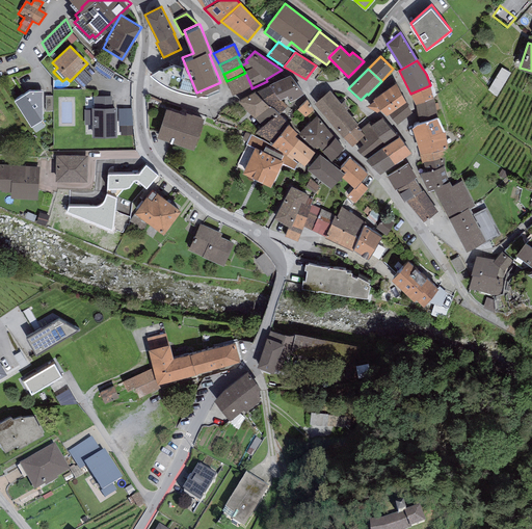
[(510,75),(502,69),(487,89),(497,96),(510,75)]
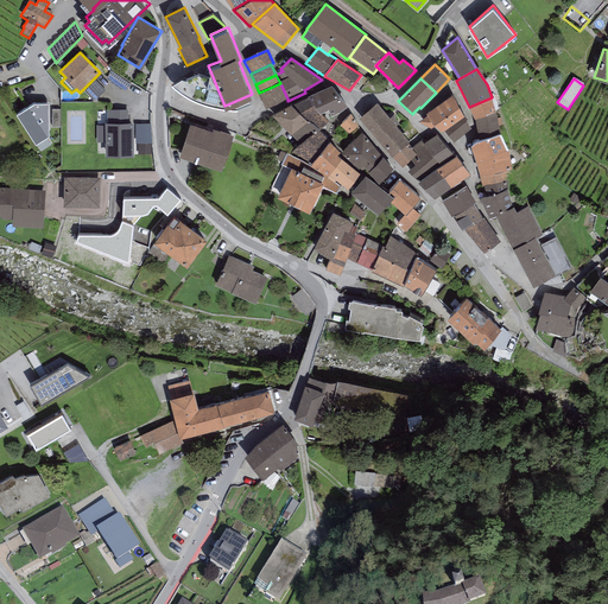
[(106,93),(93,80),(83,89),(95,102),(106,93)]
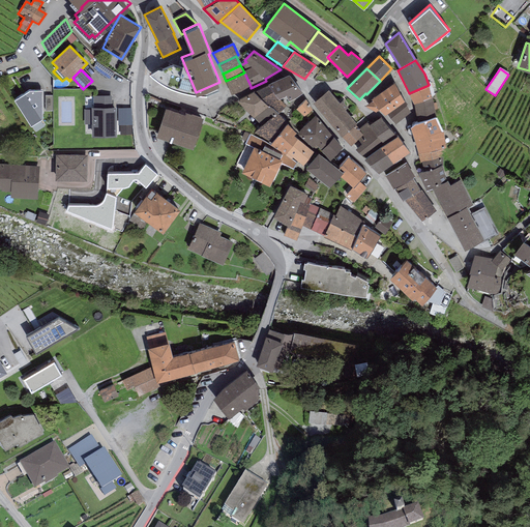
[(244,72),(226,81),(232,95),(251,86),(244,72)]
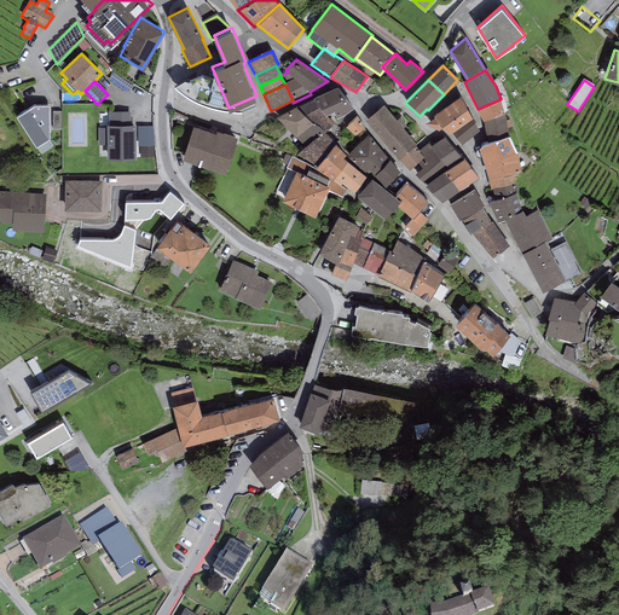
[(313,97),(316,100),(325,114),(334,110),(337,117),(354,106),(339,86),(313,97)]
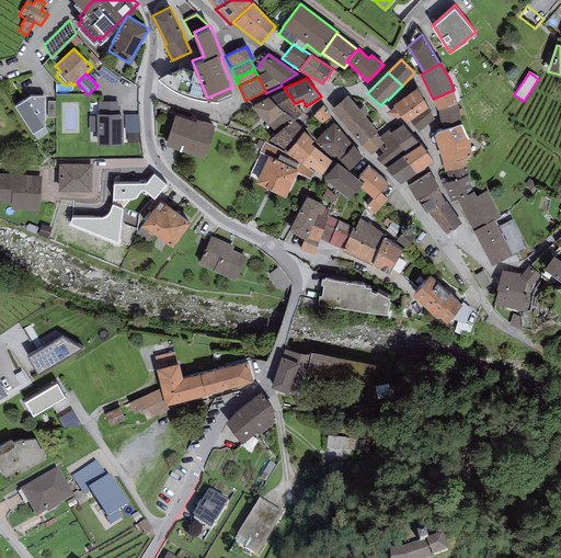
[(418,88),(393,105),(395,106),(386,112),(399,118),(403,116),(408,122),(410,121),(428,107),(418,88)]
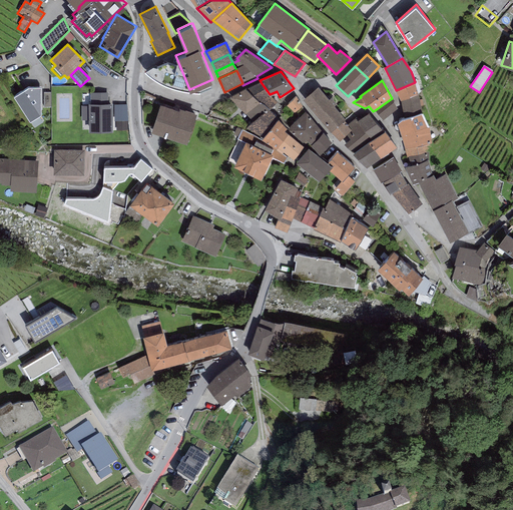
[(418,95),(415,82),(396,90),(401,99),(418,95)]
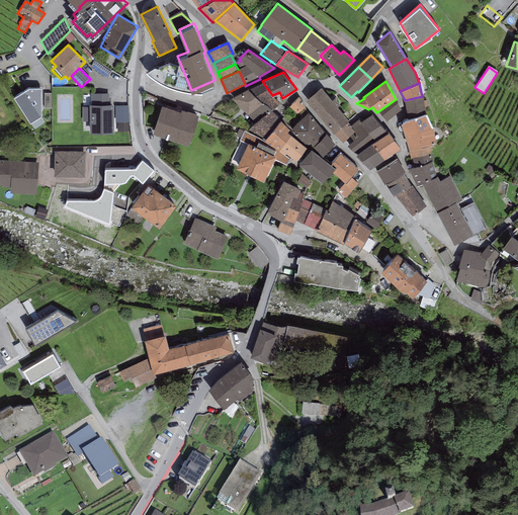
[(264,84),(249,90),(262,102),(263,101),(272,109),(280,103),(272,95),(264,84)]
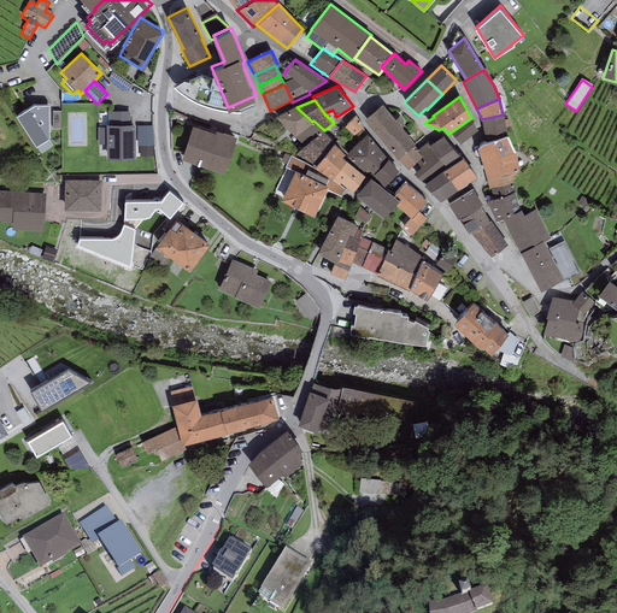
[(28,110),(17,117),(42,157),(53,149),(48,141),(48,139),(48,131),(48,112),(48,105),(34,105),(28,110)]
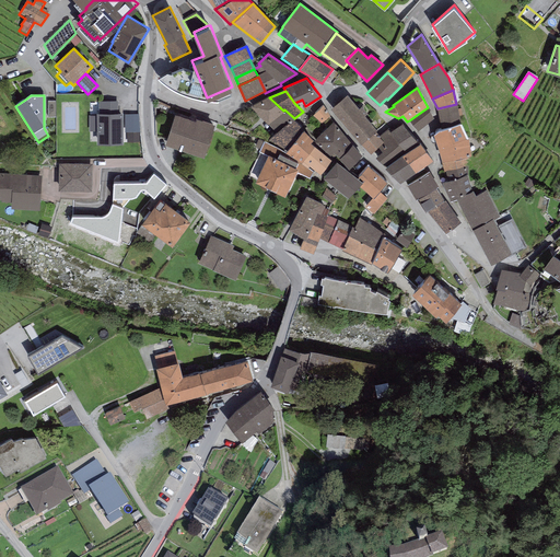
[(268,96),(251,105),(276,132),(293,119),(294,118),(284,109),(283,111),(269,97),(268,96)]
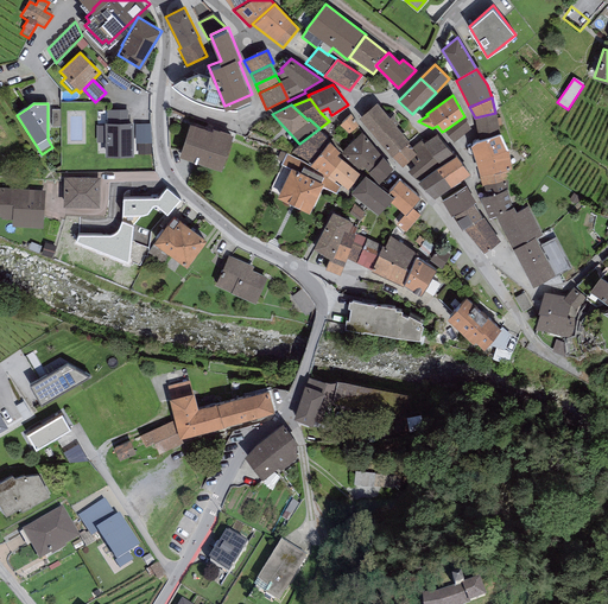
[(378,108),(360,124),(393,163),(409,148),(410,147),(397,131),(399,128),(393,120),(390,122),(378,108)]
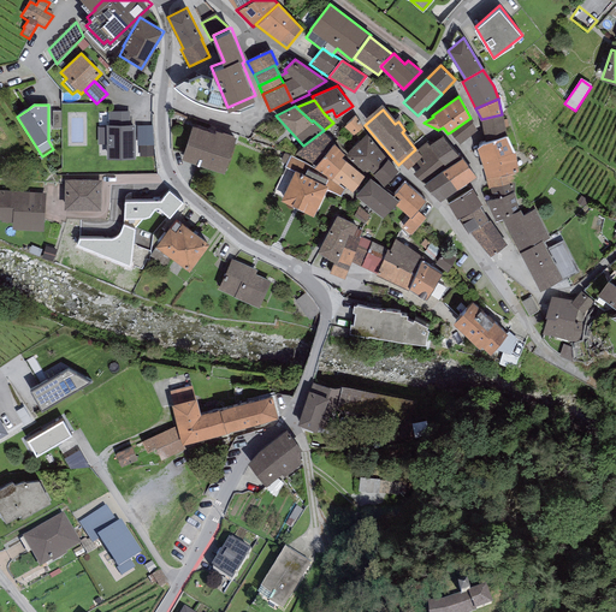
[(61,113),(48,112),(48,131),(61,131),(61,113)]
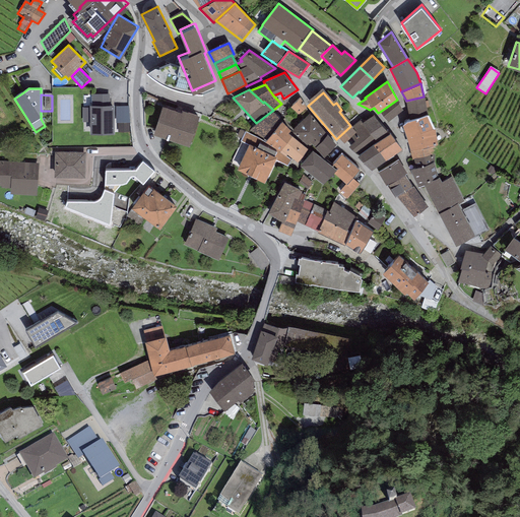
[(110,95),(91,95),(91,106),(110,106),(110,95)]
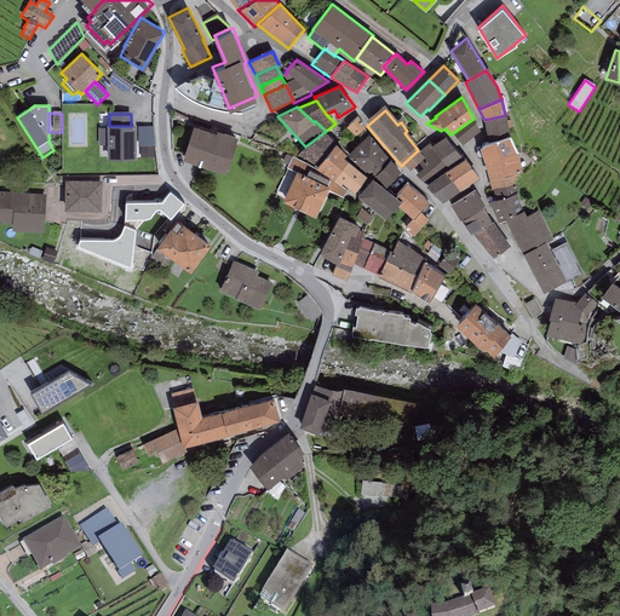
[(510,137),(505,115),(484,120),(487,142),(510,137)]
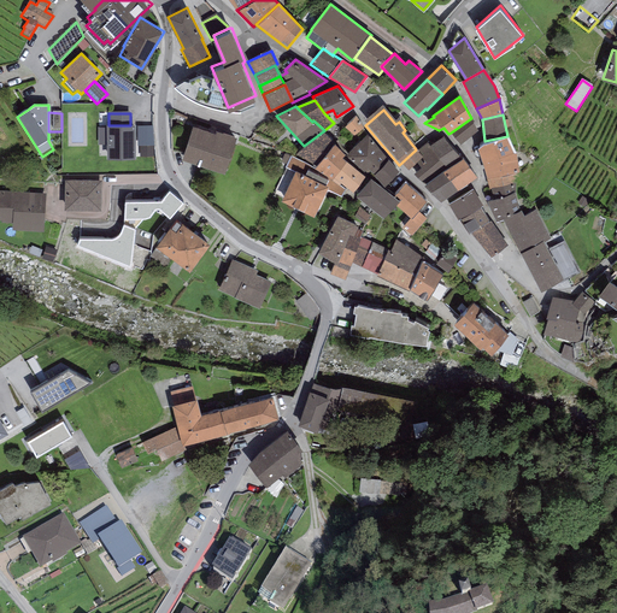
[(363,128),(356,117),(345,128),(354,136),(363,128)]
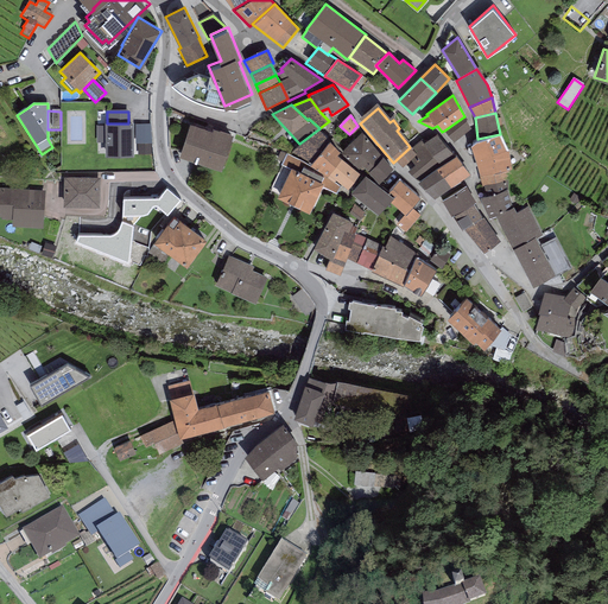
[(470,129),(464,116),(444,131),(454,144),(470,129)]
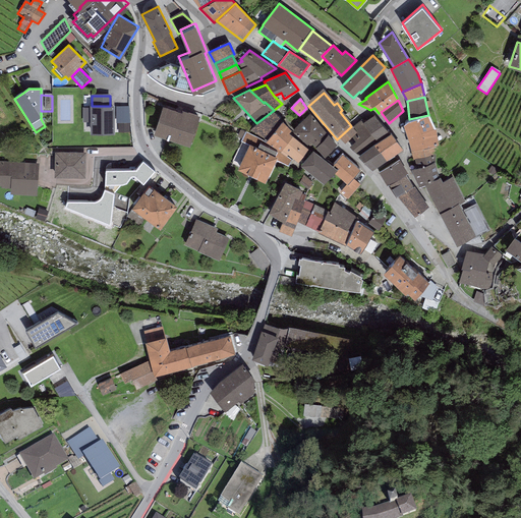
[(90,134),(114,134),(114,105),(110,106),(92,106),(90,106),(91,109),(82,109),(82,123),(90,123),(90,134)]
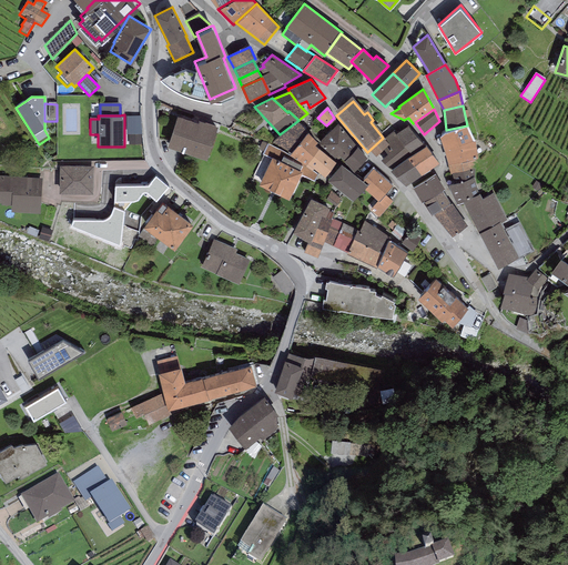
[(198,122),(176,115),(166,145),(206,159),(217,125),(199,120),(198,122)]
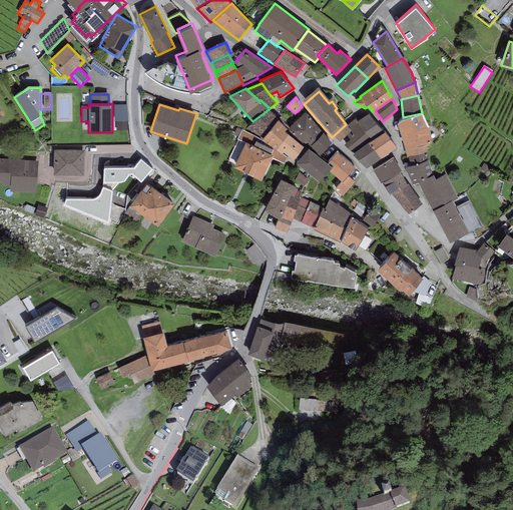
[(278,118),(269,109),(252,121),(245,128),(262,137),(270,126),(278,118)]
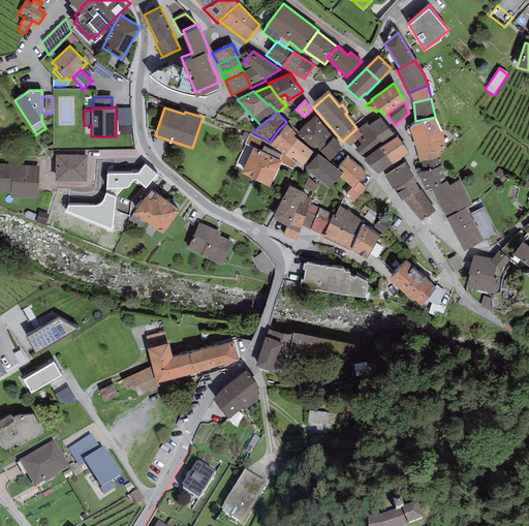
[(315,115),(297,133),(313,148),(316,145),(331,158),(342,147),(315,115)]
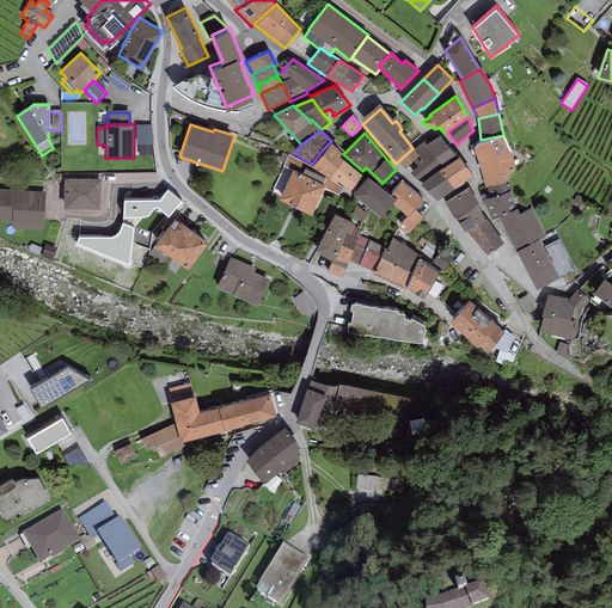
[(473,146),(478,160),(512,151),(503,135),(481,140),(473,146)]
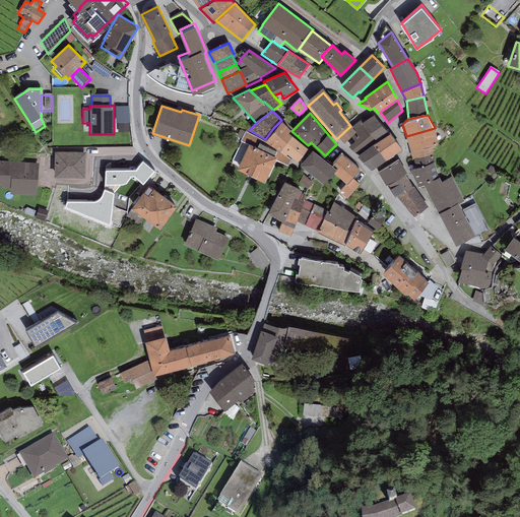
[(363,126),(362,127),(376,146),(388,139),(374,119),(363,126)]
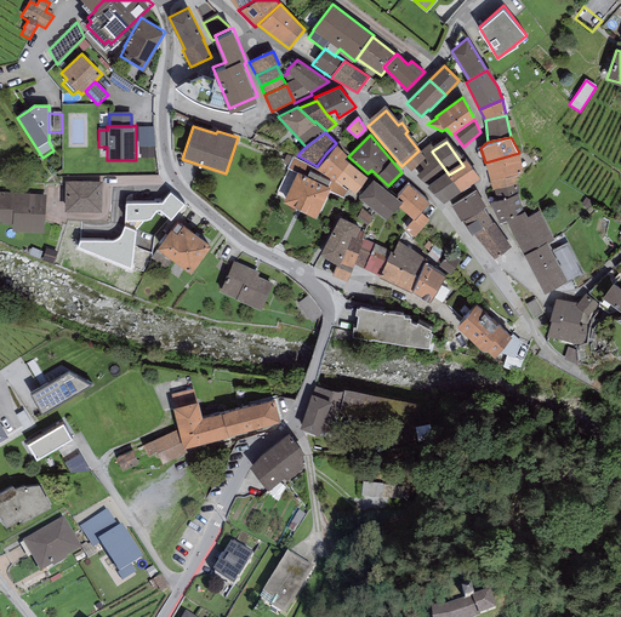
[(326,153),(317,166),(335,178),(348,161),(349,160),(345,155),(347,153),(336,143),(326,153)]
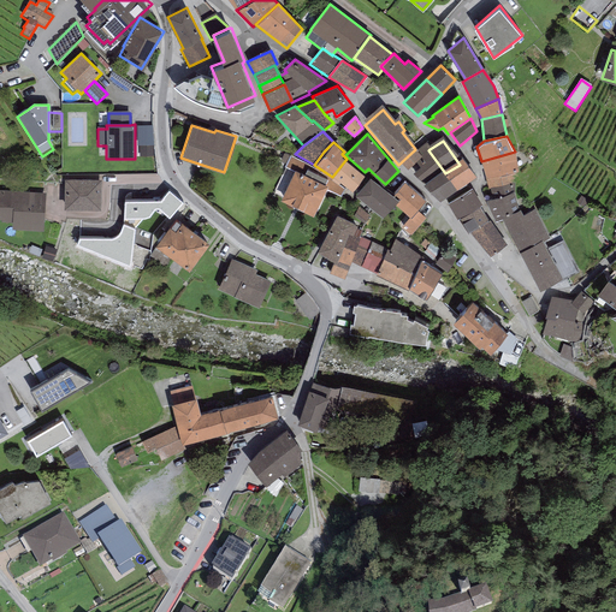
[(428,150),(430,149),(426,147),(416,154),(422,161),(416,166),(420,172),(414,178),(424,190),(443,176),(445,173),(428,150)]
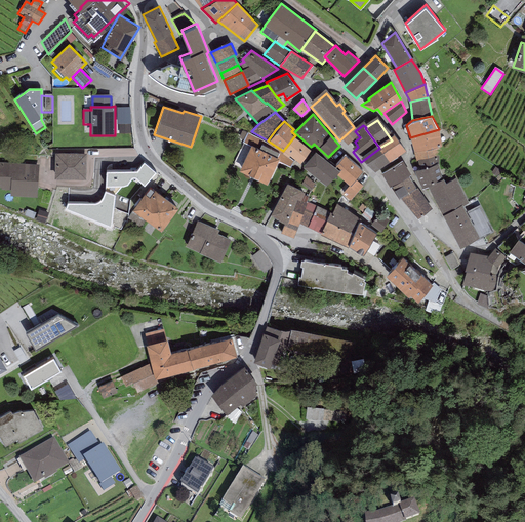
[(355,131),(353,128),(339,141),(347,149),(355,142),(360,137),(355,131)]
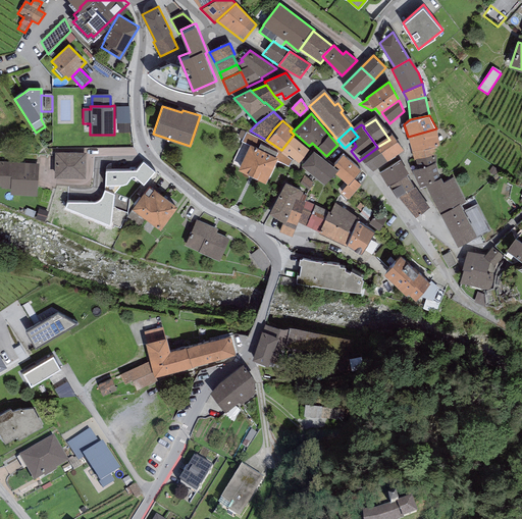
[(440,146),(436,128),(408,137),(412,149),(436,147),(440,146)]
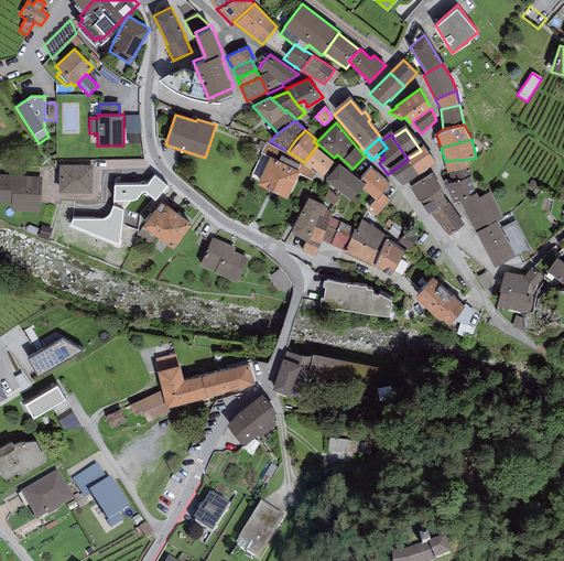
[(310,169),(312,166),(323,174),(334,160),(316,147),(304,162),(303,163),(310,169)]
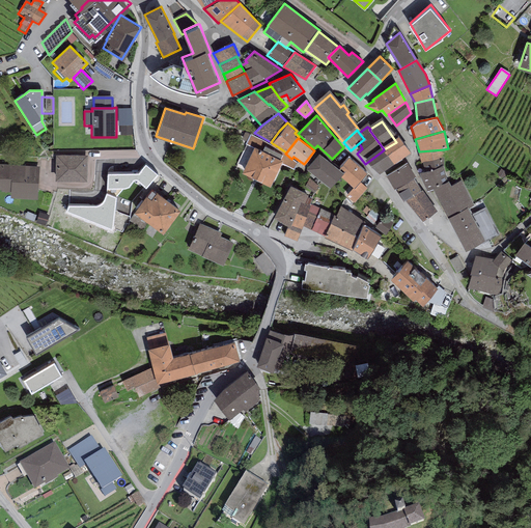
[(384,149),(382,151),(393,168),(411,157),(398,140),(396,142),(384,149)]
